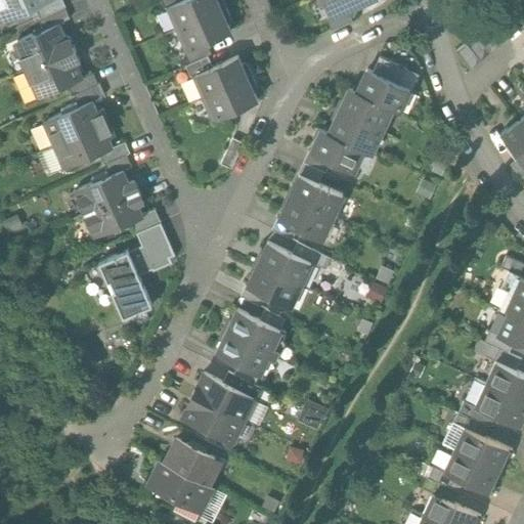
[(0,0),(0,22),(1,26),(35,11),(51,3),(49,0),(0,0)]
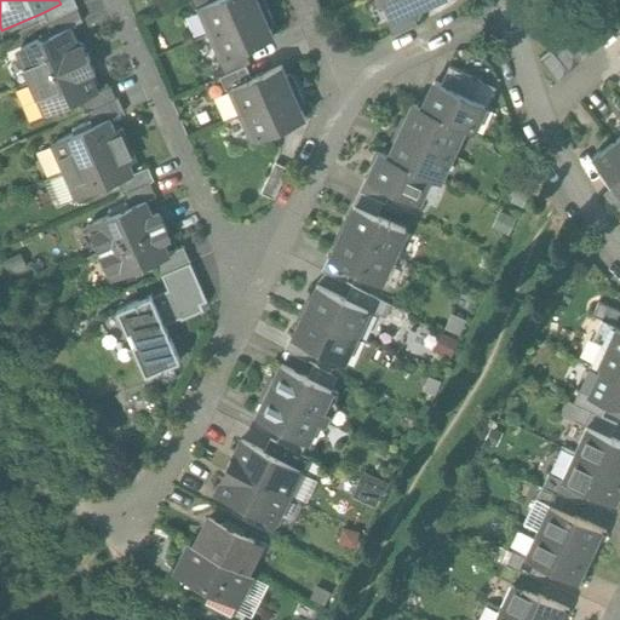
[(69,0),(61,4),(41,13),(46,26),(78,12),(72,0),(69,0)]
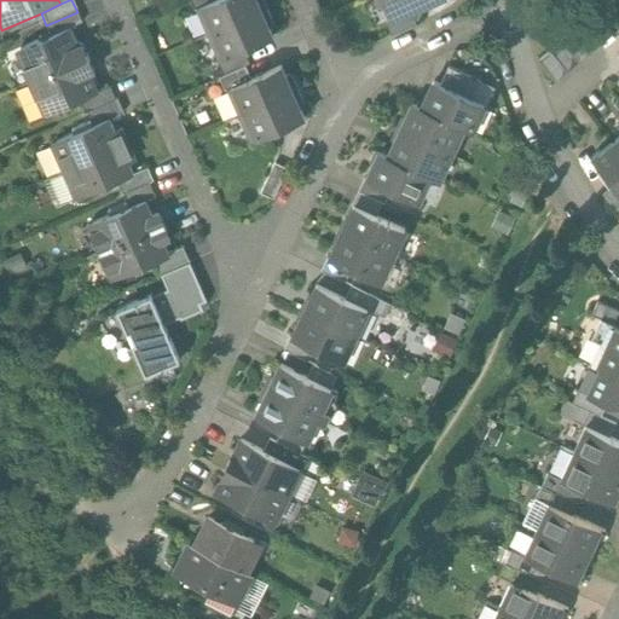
[(220,0),(187,0),(195,12),(196,12),(221,1),(220,0)]
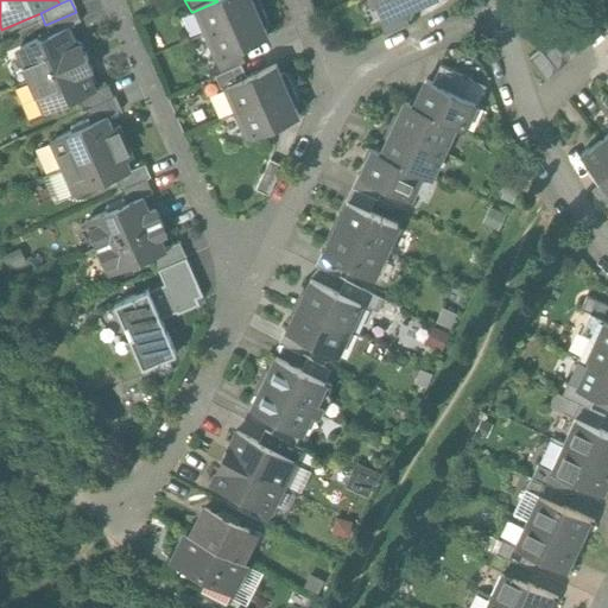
[(219,0),(217,1),(192,12),(204,37),(261,12),(255,0),(219,0)]
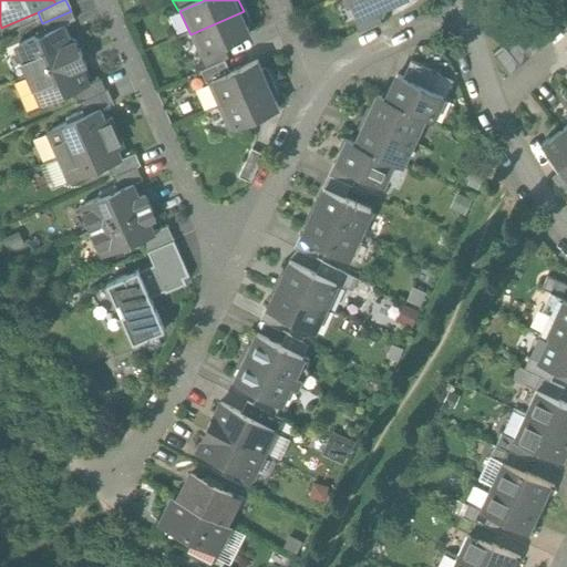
[(349,0),(356,16),(363,18),(375,12),(381,14),(383,9),(403,0),(349,0)]
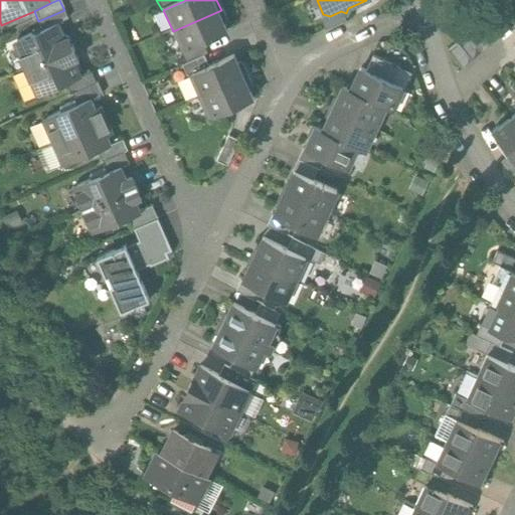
[(221,10),(173,31),(182,53),(203,44),(227,33),(223,25),(227,23),(221,10)]
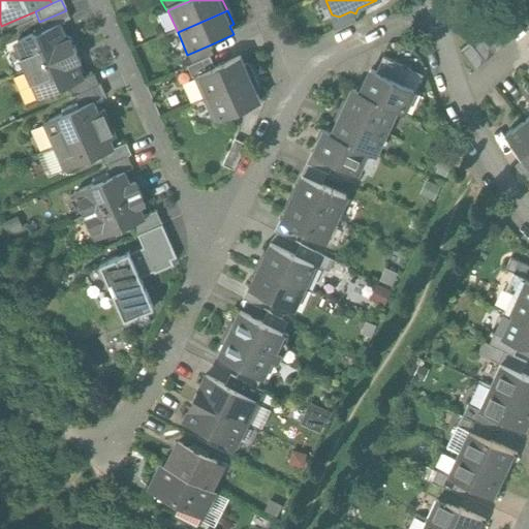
[(65,11),(38,23),(42,32),(43,34),(59,28),(70,23),(65,11)]
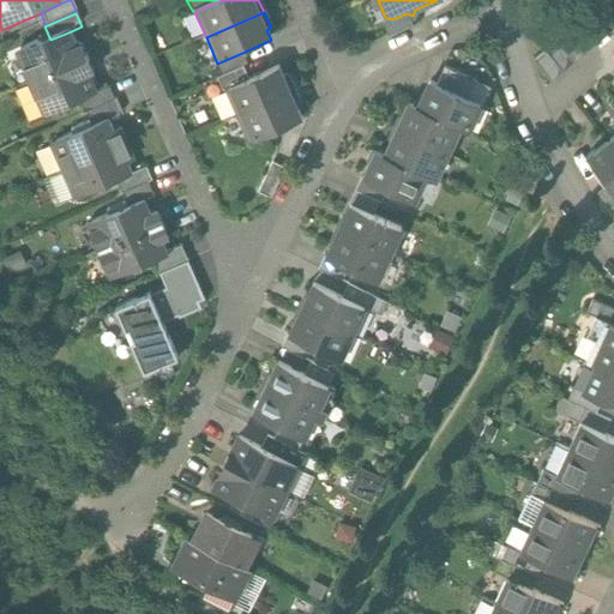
[(393,19),(383,25),(389,37),(413,26),(407,13),(393,19)]
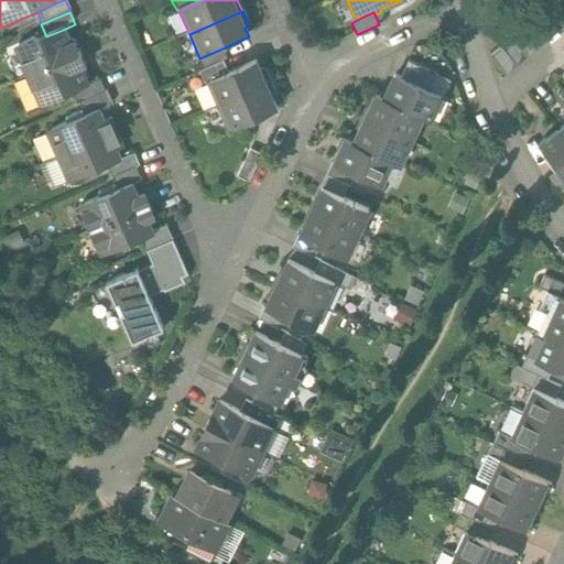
[(45,34),(35,39),(36,41),(14,51),(28,80),(80,56),(75,44),(74,45),(69,43),(63,30),(46,36),(45,34)]
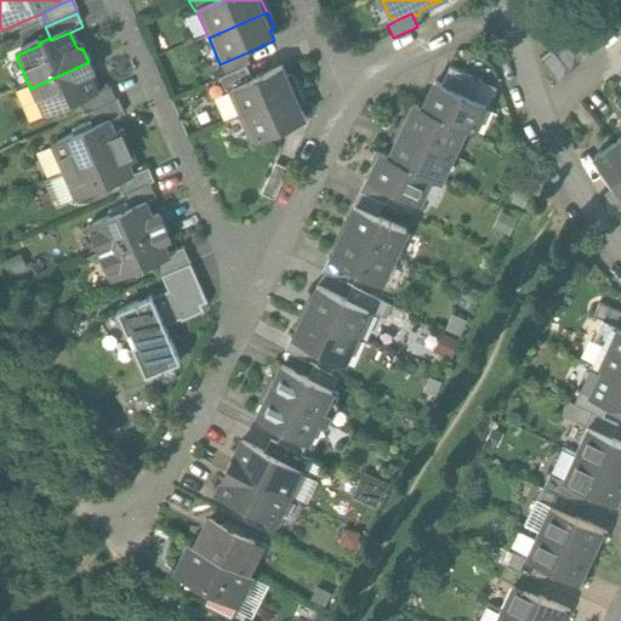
[(592,58),(574,35),(563,45),(581,67),(592,58)]
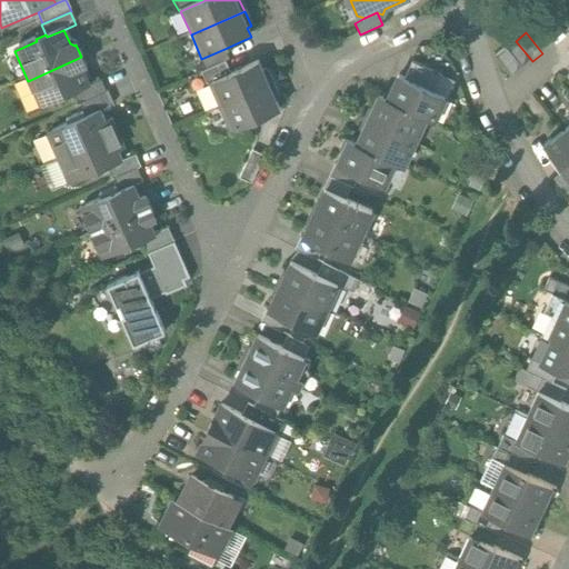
[(516,41),(505,49),(521,70),(532,61),(516,41)]
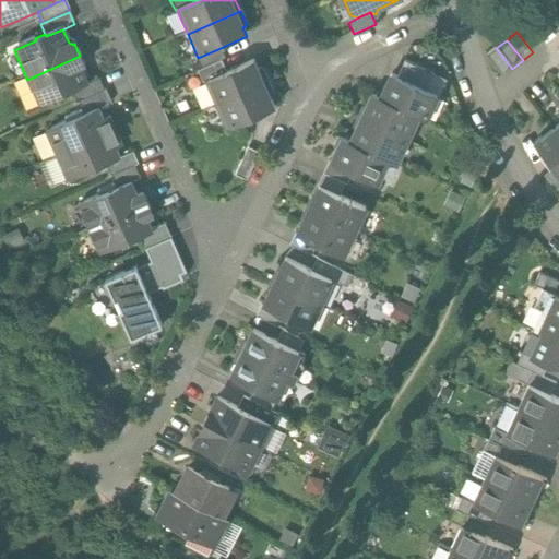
[(198,58),(197,59),(201,71),(222,62),(225,60),(221,48),(198,58)]
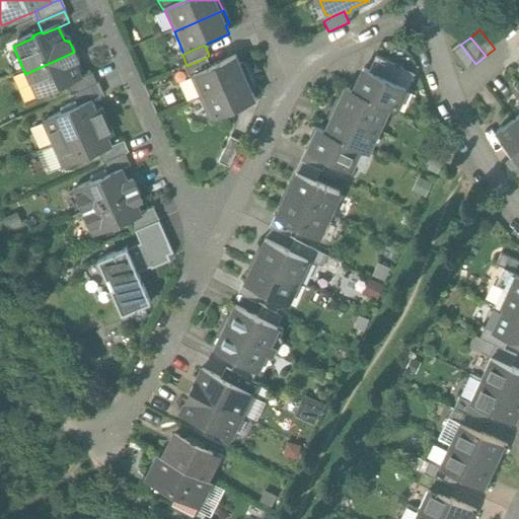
[(475,64),(460,45),(451,53),(466,71),(475,64)]
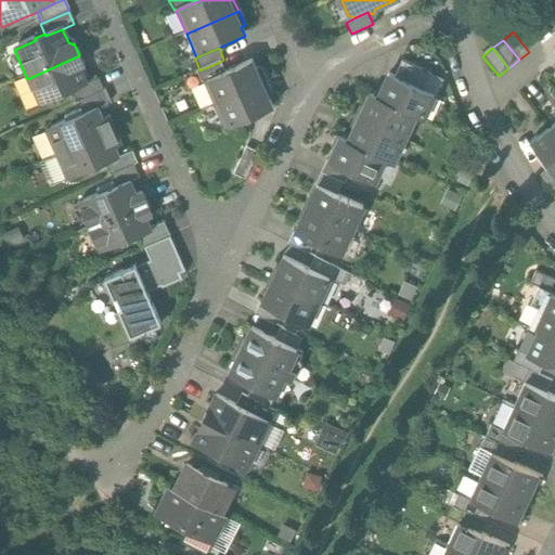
[(79,55),(27,79),(39,107),(61,98),(62,100),(72,95),(71,93),(88,86),(81,73),(84,68),(85,67),(79,55)]
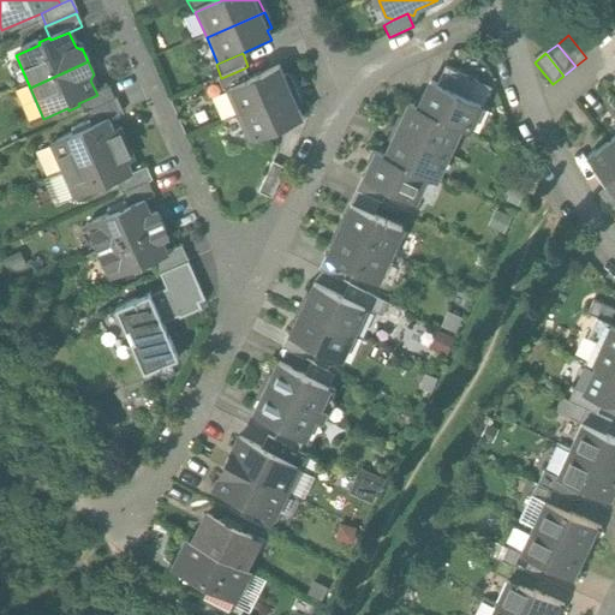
[(250,81),(226,91),(238,118),(296,91),(288,76),(284,78),(280,67),(250,81)]
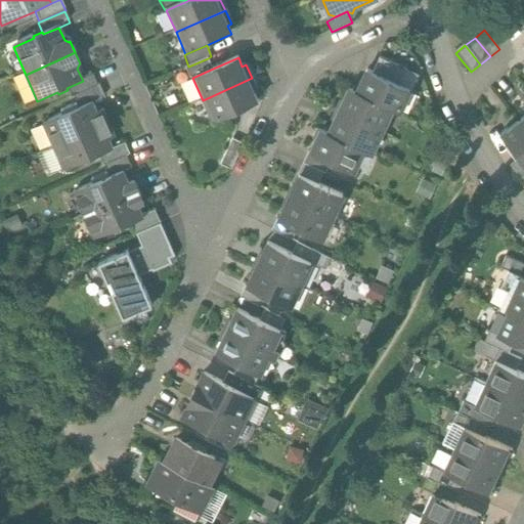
[(188,67),(185,68),(190,79),(192,78),(213,69),(208,58),(188,67)]
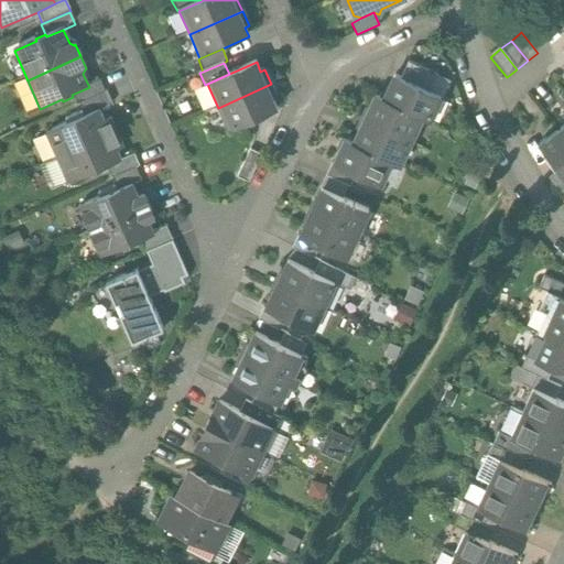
[(438,77),(409,63),(401,79),(432,93),(438,77)]
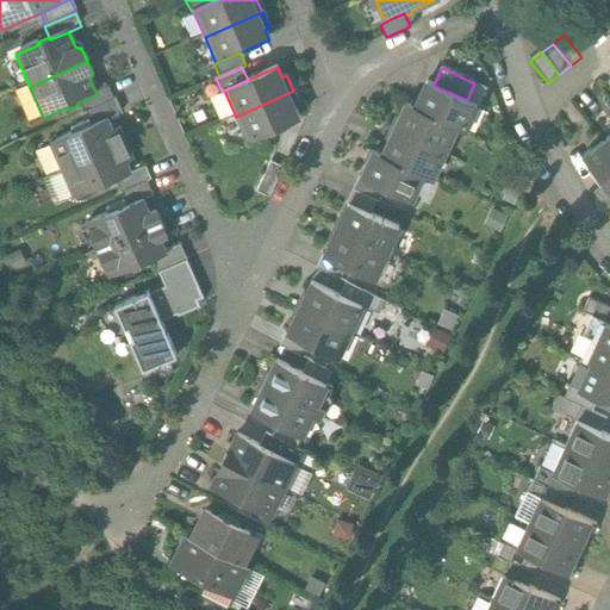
[(434,86),(428,82),(418,101),(416,101),(414,107),(456,128),(465,132),(478,106),(467,100),(434,86)]
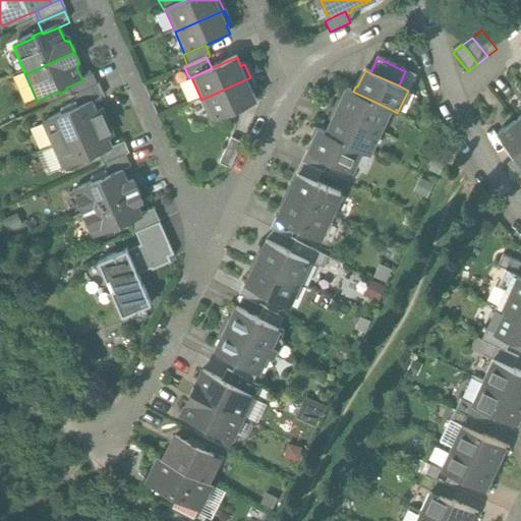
[(82,80),(66,88),(67,90),(71,99),(73,99),(98,88),(93,76),(82,80)]
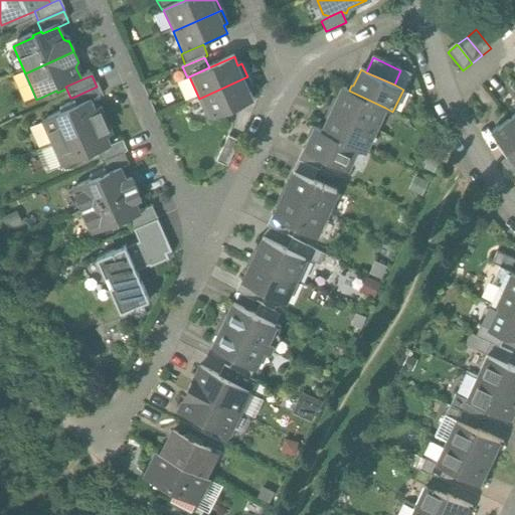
[(247,76),(199,99),(208,120),(253,100),(249,92),(253,90),(247,76)]
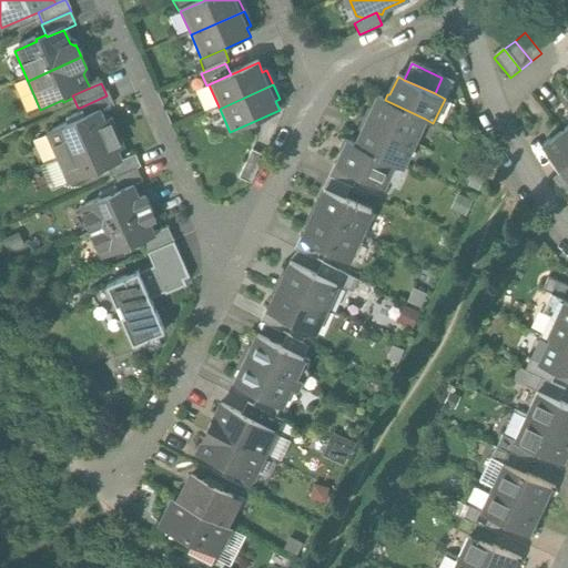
[(107,95),(80,108),(83,115),(85,119),(100,113),(113,107),(108,94),(107,95)]
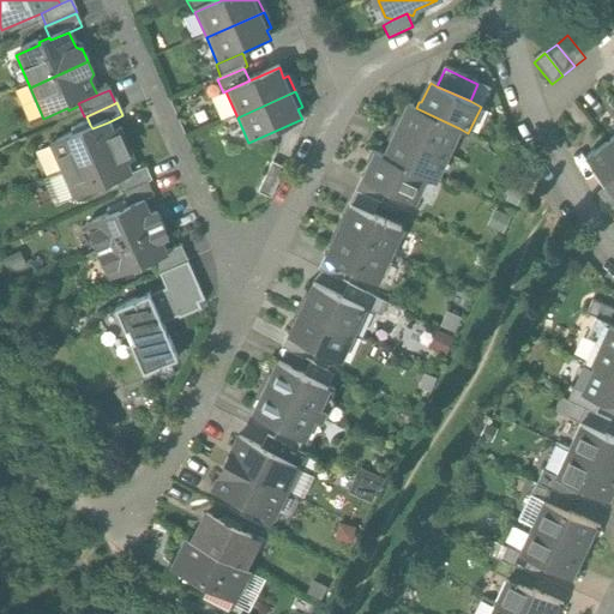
[(459,128),(416,108),(410,104),(401,125),(398,124),(395,130),(447,155),(459,128)]
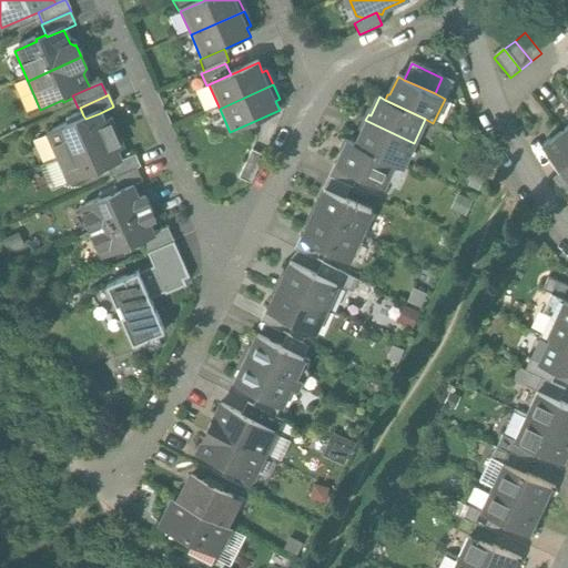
[(85,119),(83,115),(66,123),(68,128),(46,137),(57,162),(118,135),(112,123),(105,125),(100,113),(85,119)]
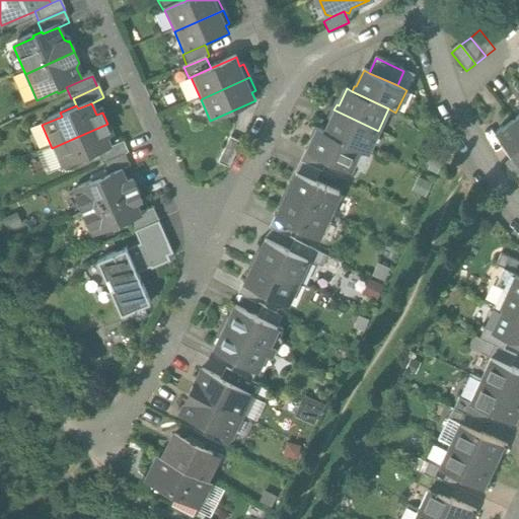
[(378,131),(334,109),(331,116),(334,116),(325,132),(325,133),(360,149),(360,150),(367,153),(378,131)]
